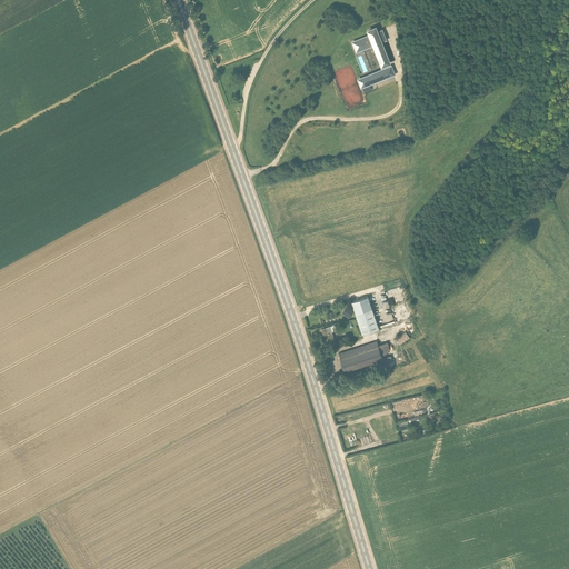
[(370,36),(358,41),(361,49),(373,45),(382,66),(383,66),(383,68),(385,68),(385,70),(371,75),(375,82),(393,75),(391,67),(387,69),(387,67),(386,67),(386,65),(389,63),(381,41),(383,40),(385,40),(381,31),(380,31),(378,33),(377,31),(376,28),(369,31),(370,35),(370,36)]
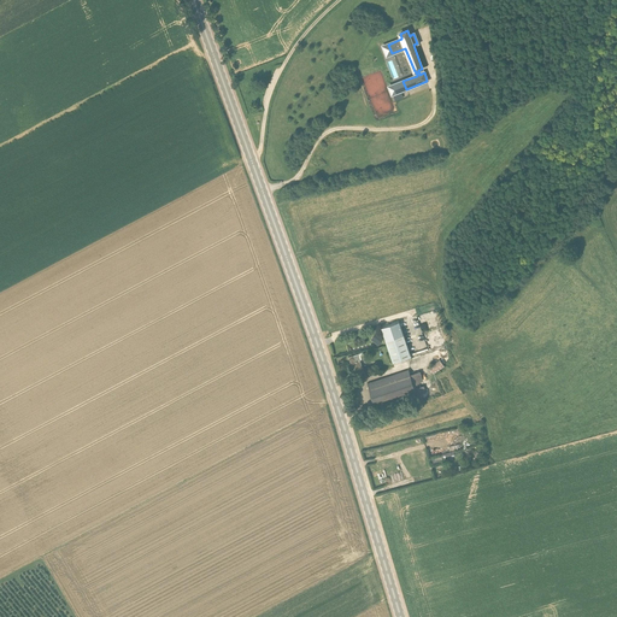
[(400,82),(393,86),(395,93),(403,90),(400,82)]
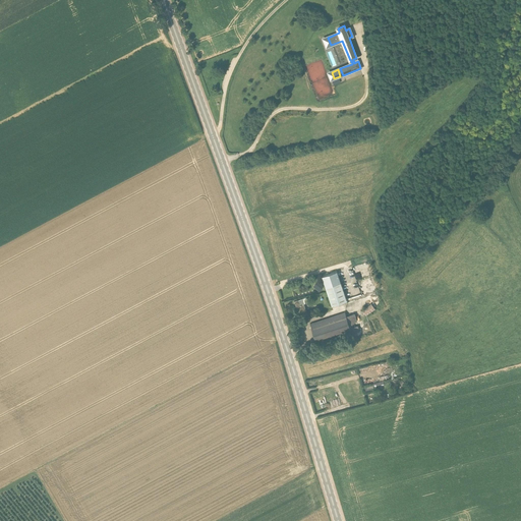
[(332,306),(347,301),(337,273),(322,277),(332,306)]
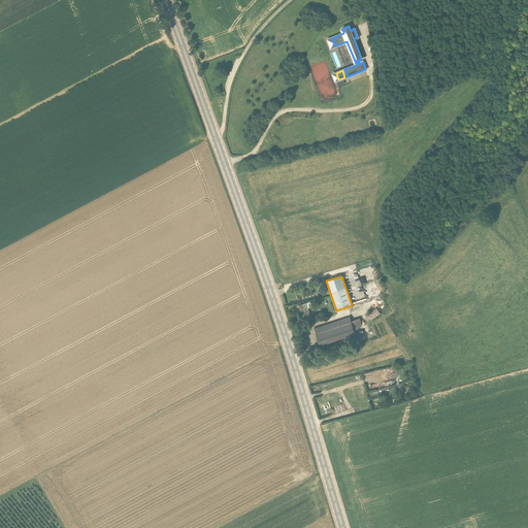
[(322,285),(318,290),(325,295),(329,290),(322,285)]
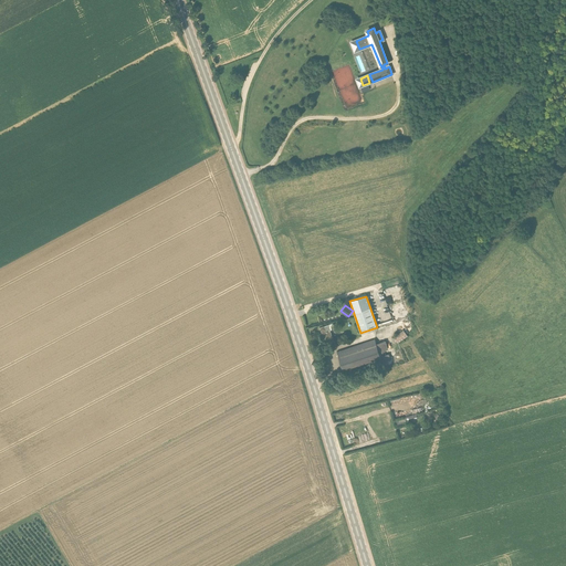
[(331,331),(328,325),(325,326),(320,327),(325,344),(334,342),(331,331)]
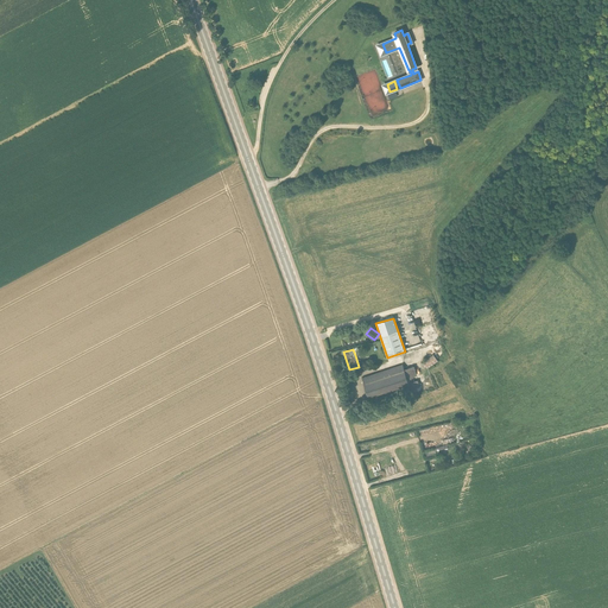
[(428,369),(438,362),(432,355),(422,362),(428,369)]
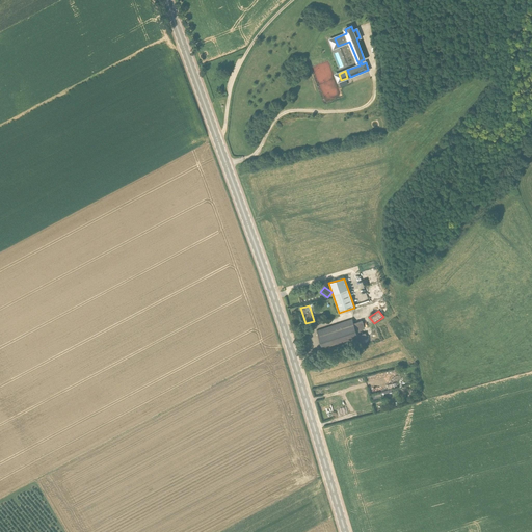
[(360,341),(353,323),(352,319),(317,330),(323,352),(360,341)]
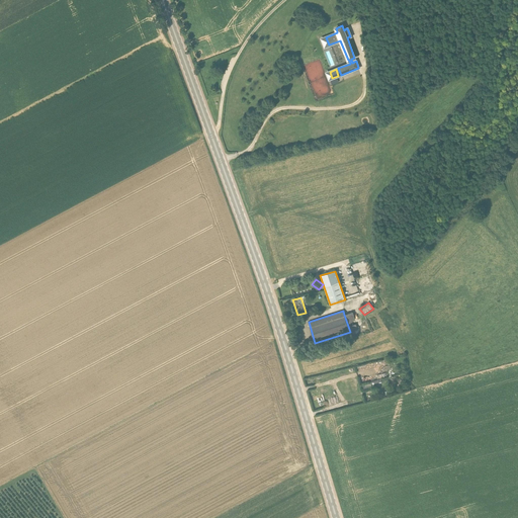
[(356,324),(353,312),(344,315),(350,332),(357,329),(356,324)]
